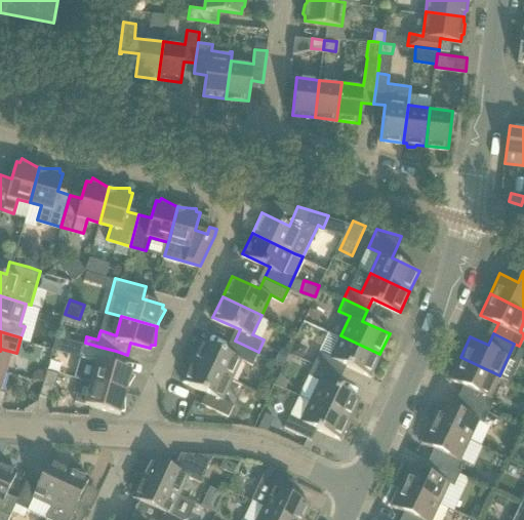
[(370,374),(379,354),(340,335),(331,356),(319,350),(314,362),(337,373),(343,362),(370,374)]
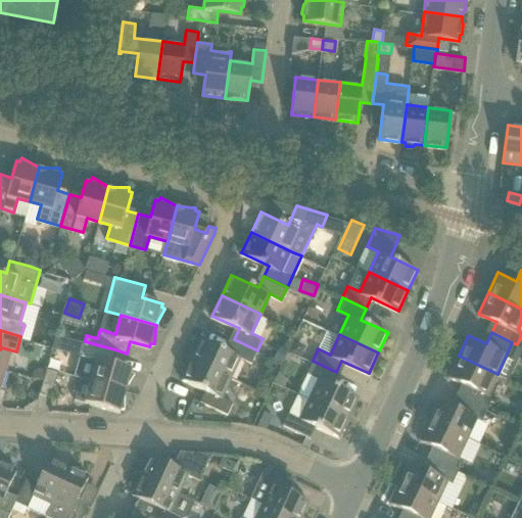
[(251,362),(257,350),(234,339),(229,349),(201,337),(192,358),(231,376),(240,357),(251,362)]
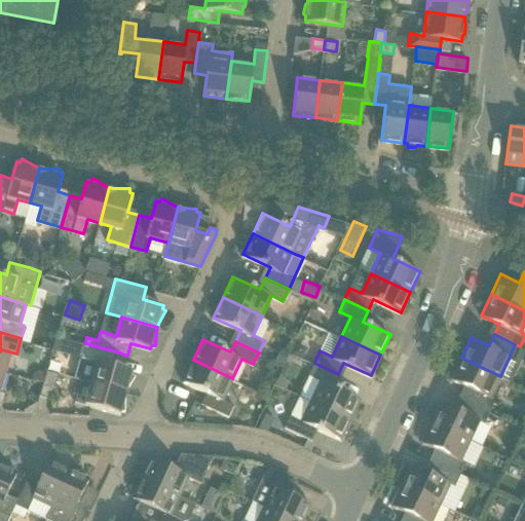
[(136,375),(132,373),(133,369),(113,364),(116,351),(96,346),(97,346),(85,343),(75,376),(81,378),(91,381),(126,392),(127,387),(136,375)]
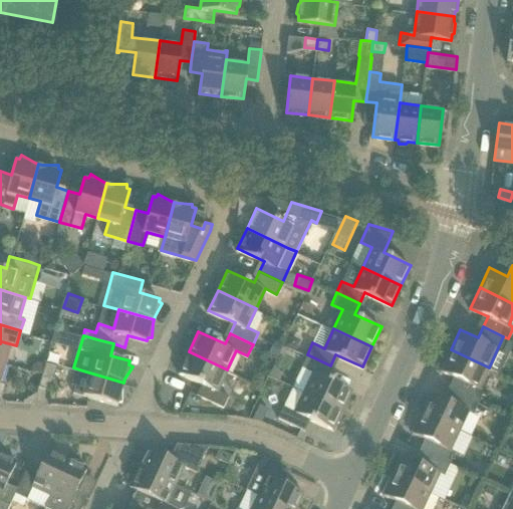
[(489,367),(451,349),(441,369),(459,377),(454,389),(479,401),(485,389),(480,387),(489,367)]
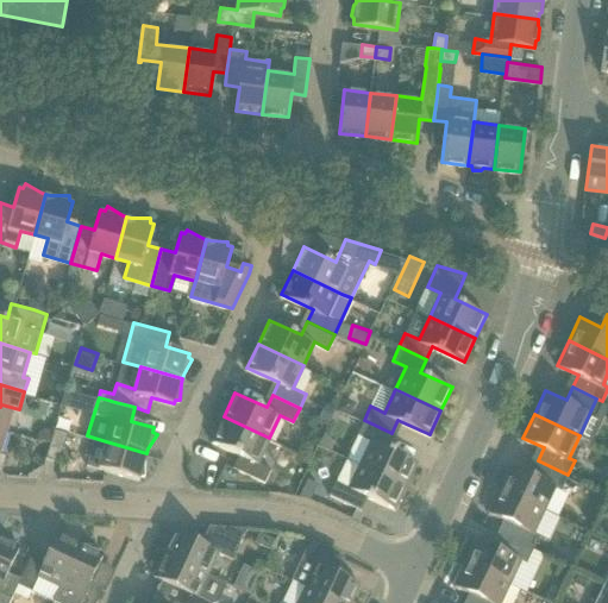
[(269,438),(224,416),(212,440),(244,456),(238,468),(265,481),(271,468),(258,460),(269,438)]
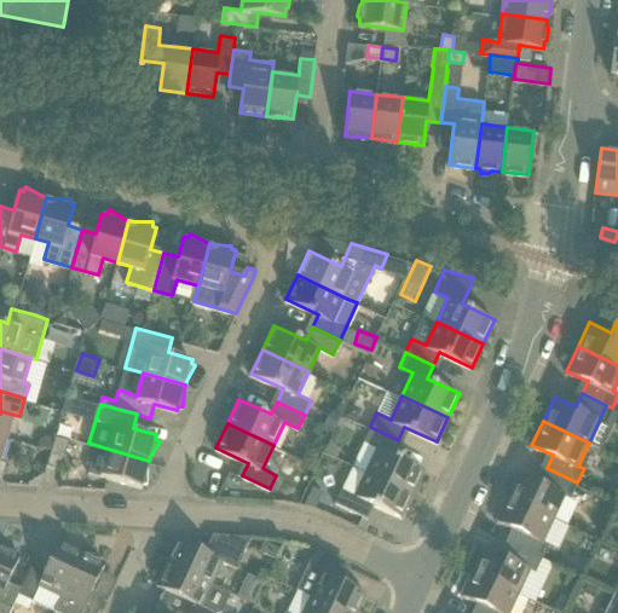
[(392,452),(398,440),(370,427),(364,440),(377,446),(367,470),(413,492),(425,468),(392,452)]
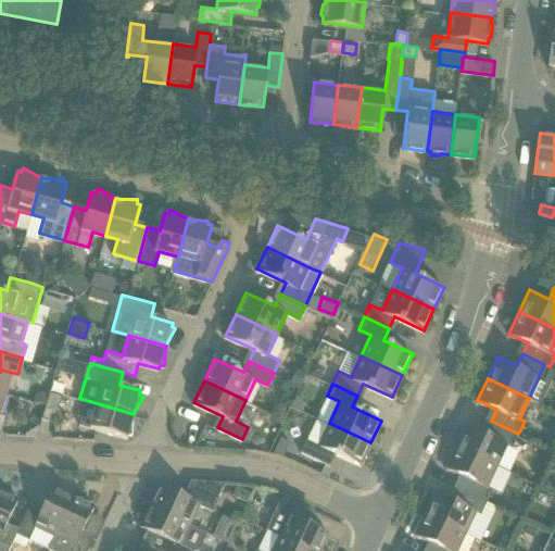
[(55,420),(61,399),(63,393),(49,390),(42,416),(55,420)]
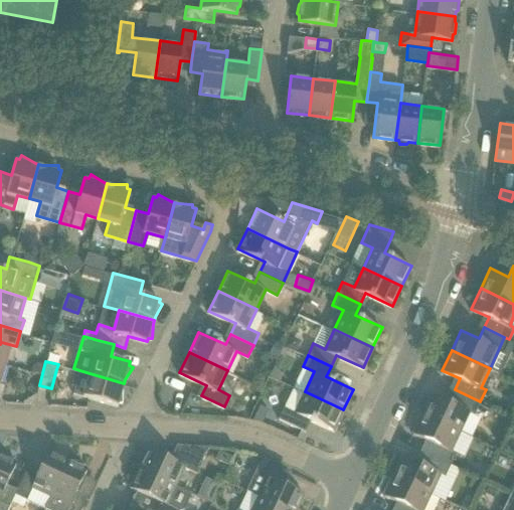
[(123,401),(123,386),(124,383),(90,373),(79,370),(73,391),(118,404),(119,401),(123,401)]
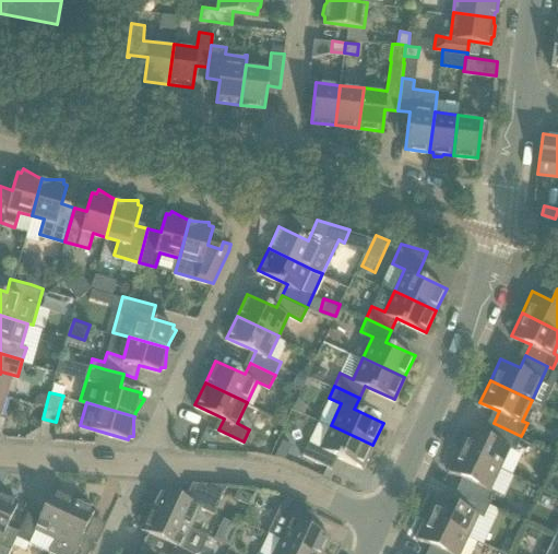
[(515,449),(521,436),(494,423),(488,435),(469,425),(459,448),(500,467),(510,446),(515,449)]
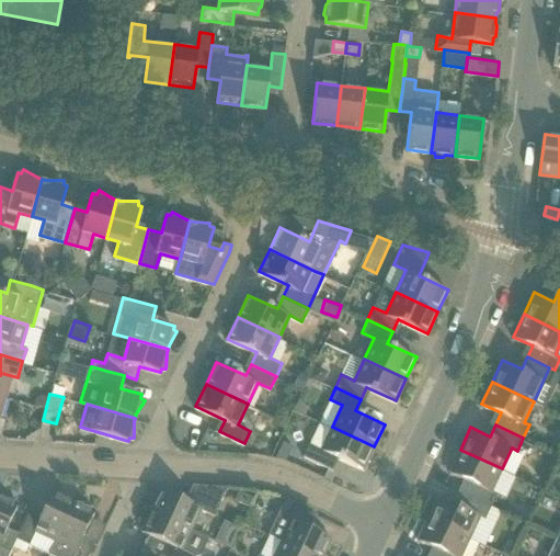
[(364,468),(374,446),(332,427),(322,447),(310,442),(304,454),(329,466),(334,454),(364,468)]
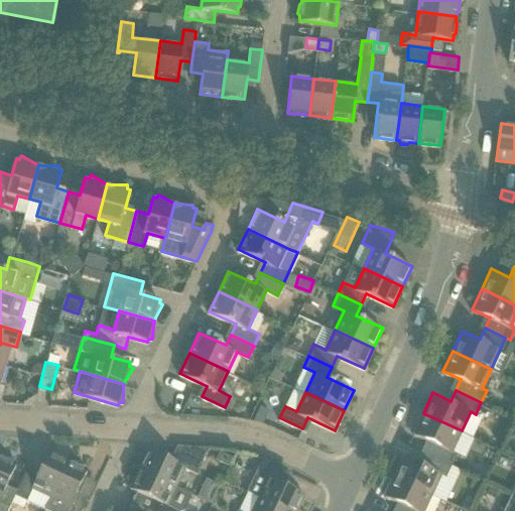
[(259,403),(253,413),(264,419),(269,408),(259,403)]
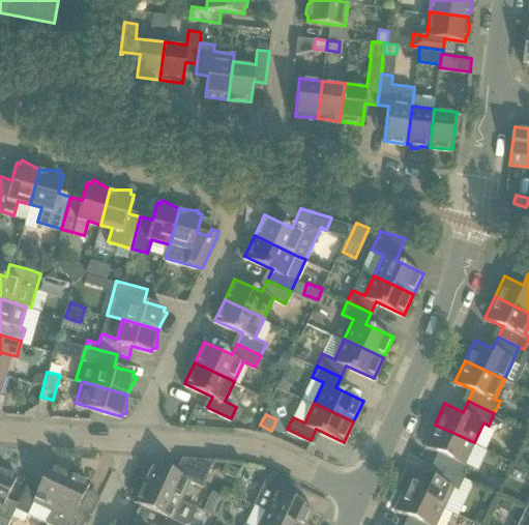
[(474,442),(435,425),(424,445),(443,454),(438,465),(464,476),(470,465),(465,463),(474,442)]
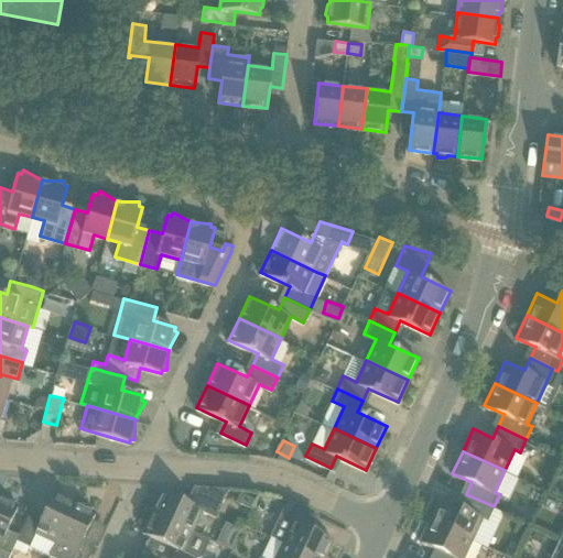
[(216,515),(228,489),(228,487),(198,485),(191,503),(162,490),(152,511),(193,529),(202,510),(216,515)]
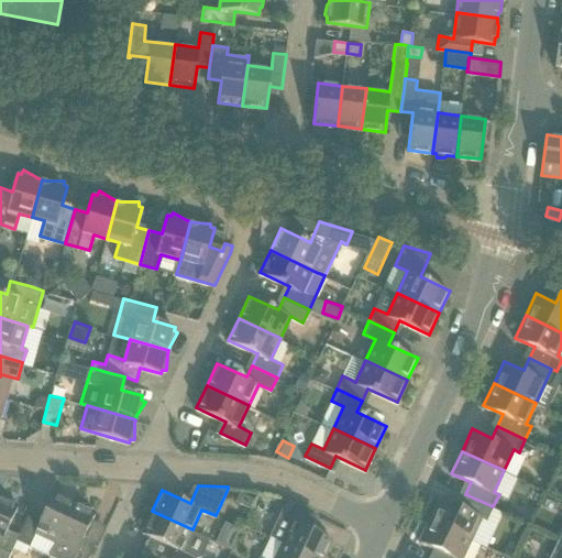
[(56,542),(75,501),(54,491),(41,520),(29,514),(20,533),(19,533),(17,537),(18,537),(17,539),(30,545),(36,532),(56,542)]
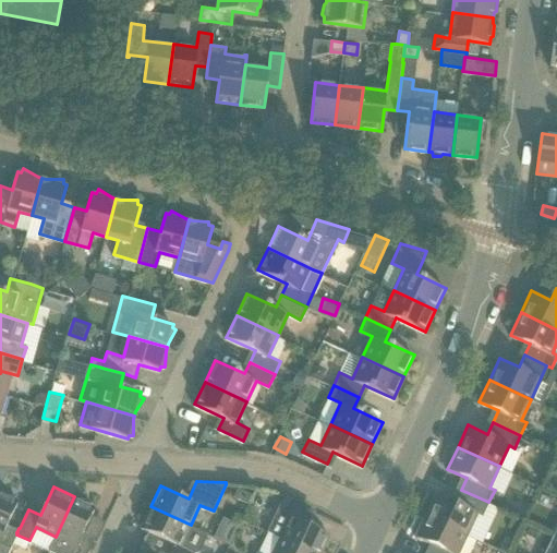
[(5,527),(19,500),(0,490),(0,552),(8,552),(16,535),(17,532),(16,532),(19,528),(12,525),(10,529),(5,527)]
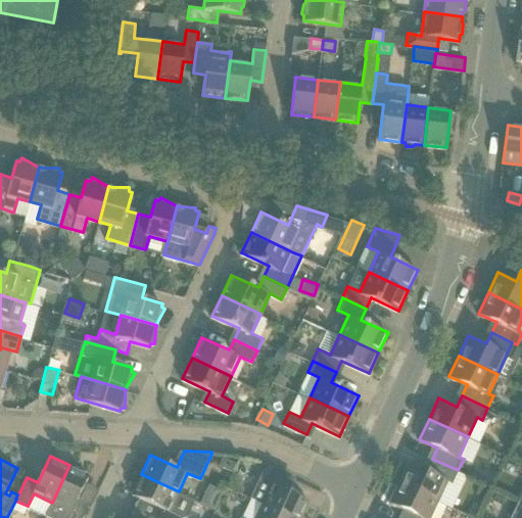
[(453,482),(458,470),(432,459),(427,469),(409,461),(399,481),(438,500),(447,480),(453,482)]
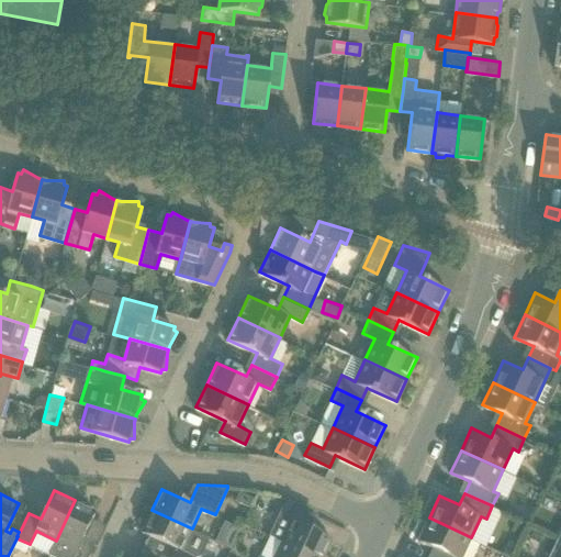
[(285,497),(279,514),(280,514),(270,535),(282,541),(317,556),(323,556),(332,538),(304,525),(311,509),(285,497)]
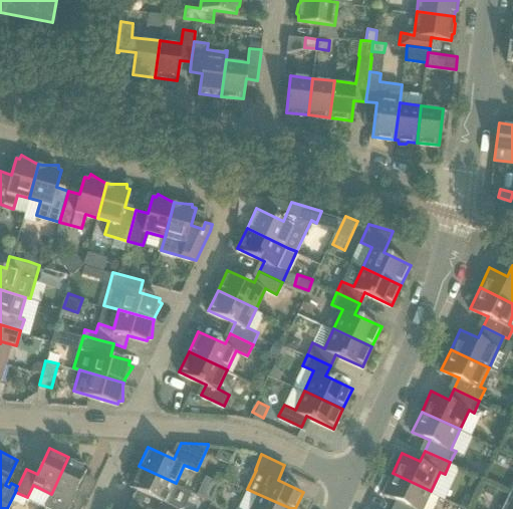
[(87,466),(68,457),(51,494),(69,502),(65,508),(80,508),(86,497),(75,492),(87,466)]
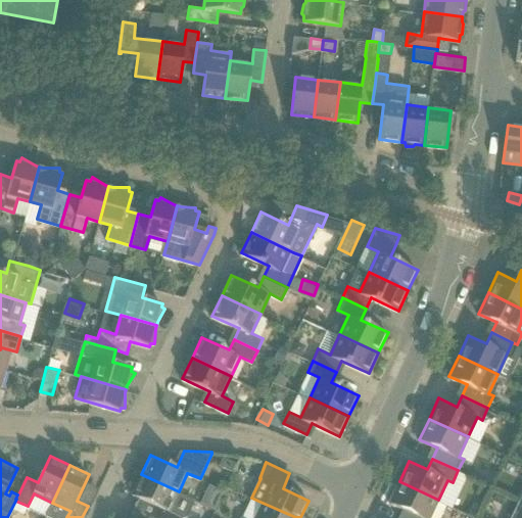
[(179,491),(141,474),(133,493),(158,506),(153,517),(155,517),(181,517),(182,517),(188,516),(194,502),(193,498),(179,491)]
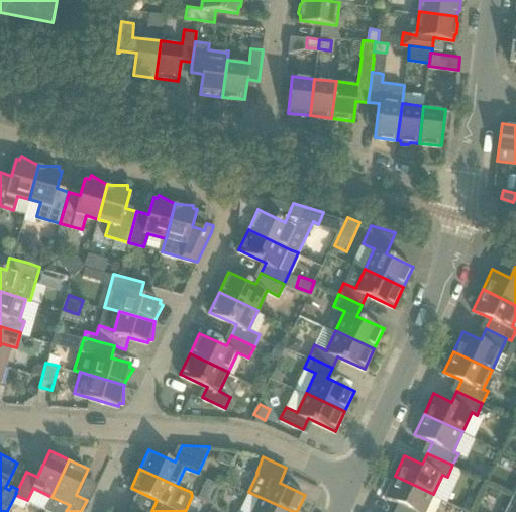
[(201,494),(215,501),(225,482),(210,475),(201,494)]
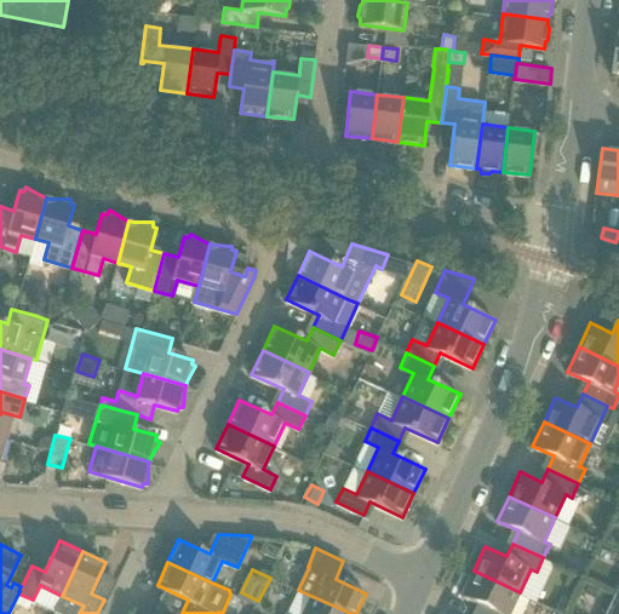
[(509,613),(520,592),(474,571),(463,595),(483,604),(479,613),(509,613)]
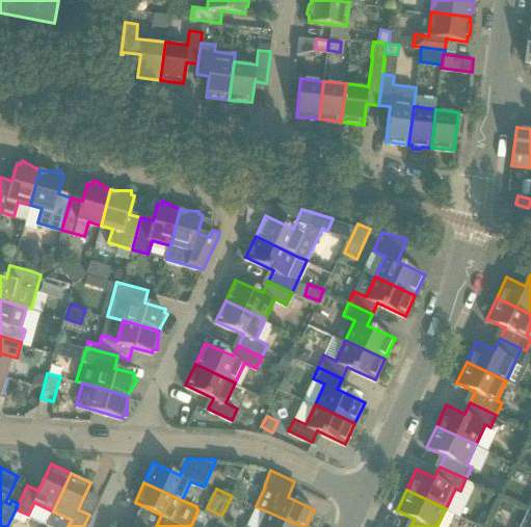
[(530,509),(527,507),(522,520),(530,524),(530,509)]
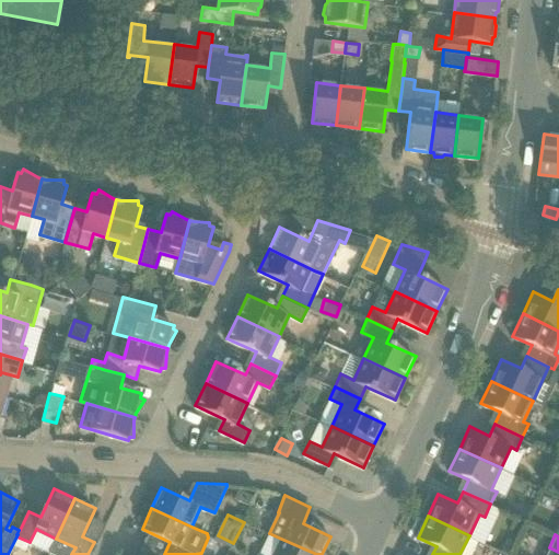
[(316,554),(281,539),(274,554),(265,554),(258,552),(256,554),(316,554)]
